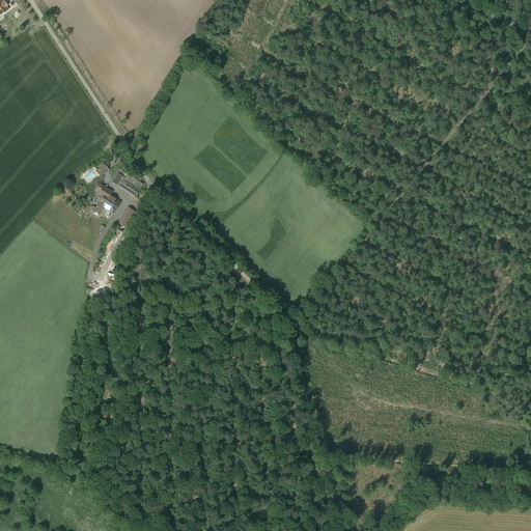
[(1,0),(0,0),(0,16),(8,9),(1,0)]
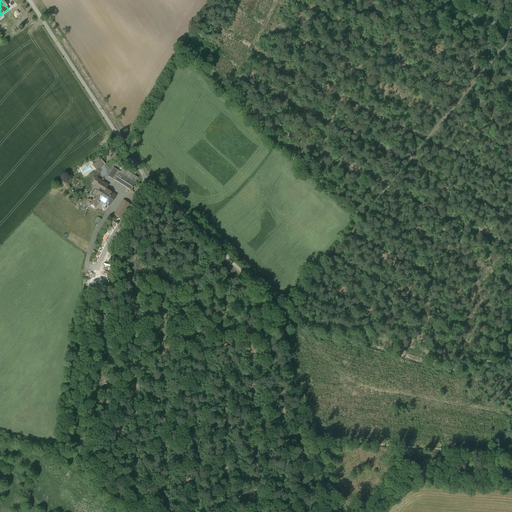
[(8,9),(0,15),(0,17),(8,29),(17,22),(8,9)]
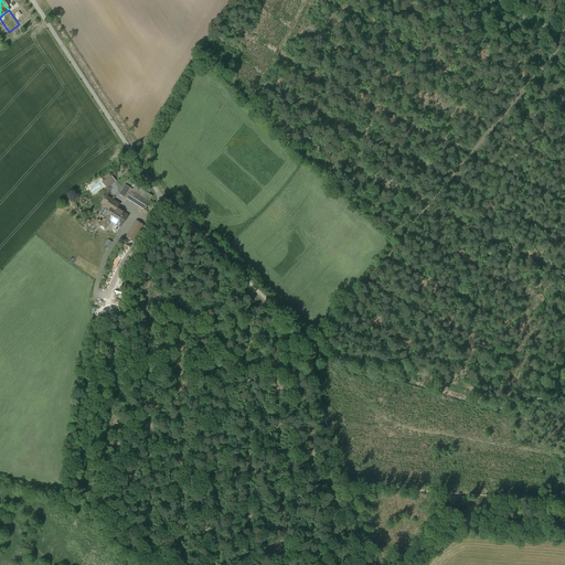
[(108,189),(117,181),(110,173),(102,181),(108,189)]
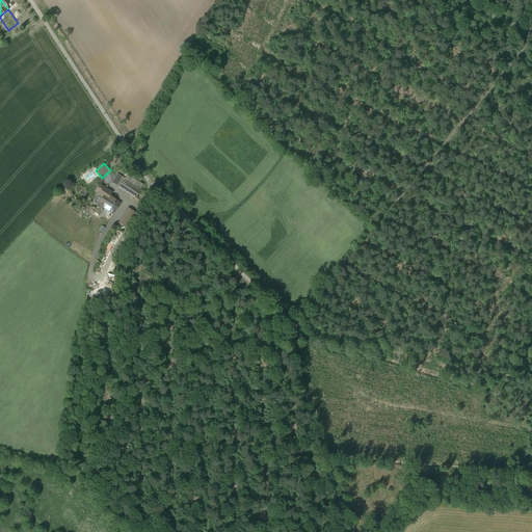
[(136,179),(128,174),(125,179),(140,188),(143,185),(135,180),(136,179)]
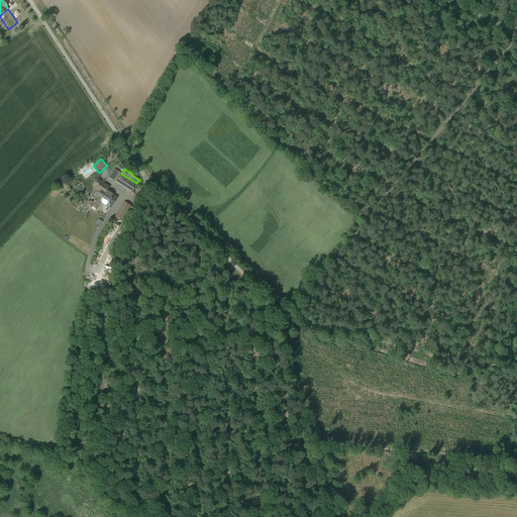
[(115,170),(109,178),(131,192),(137,183),(136,183),(121,174),(115,170)]
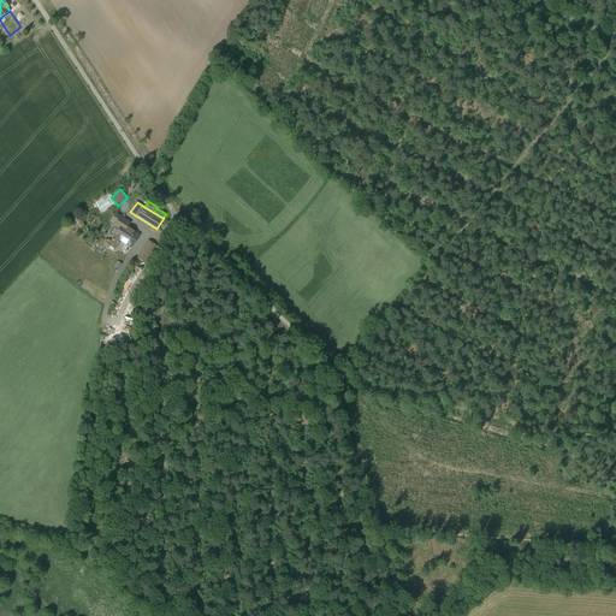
[(129,223),(120,218),(114,227),(119,230),(110,246),(114,249),(120,241),(131,248),(140,236),(126,227),(129,223)]
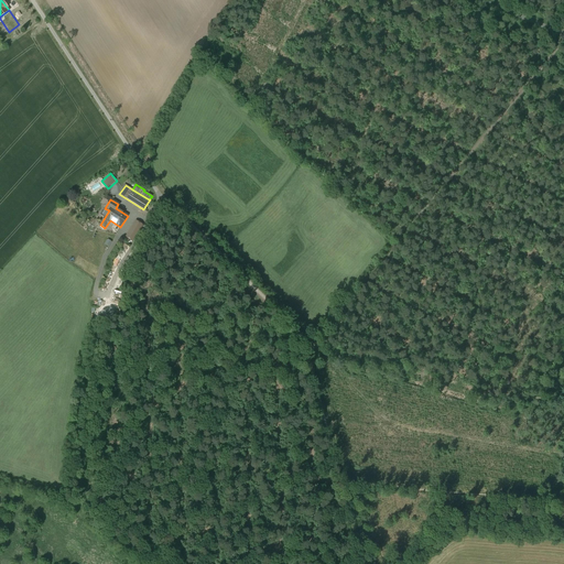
[(144,226),(137,221),(126,239),(133,243),(144,226)]
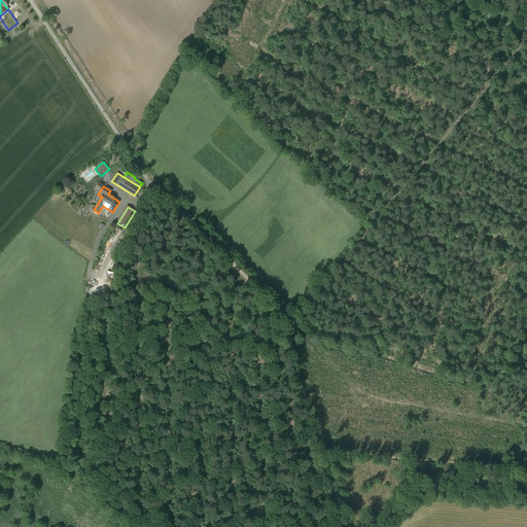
[(82,221),(77,233),(80,234),(82,230),(86,232),(91,224),(82,221)]
